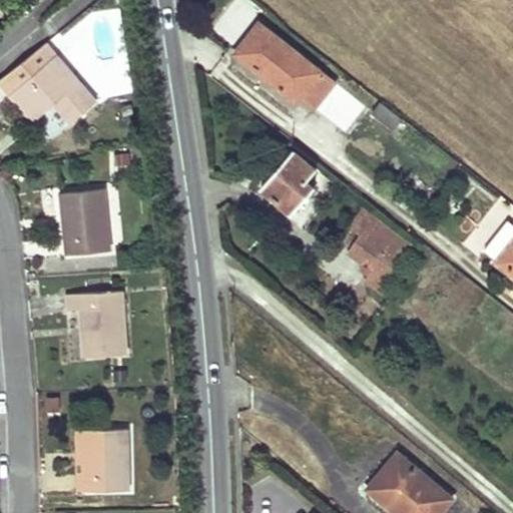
[(253,46),(243,59),(297,102),(301,97),(314,107),(334,81),(261,22),(246,40),(253,46)]
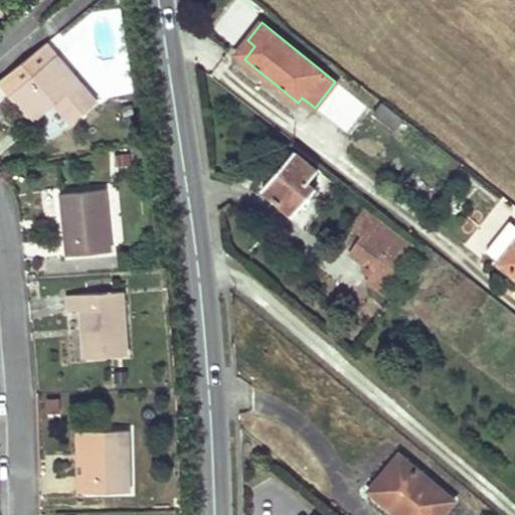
[(247,40),(236,52),(244,59),(254,46),(247,40)]
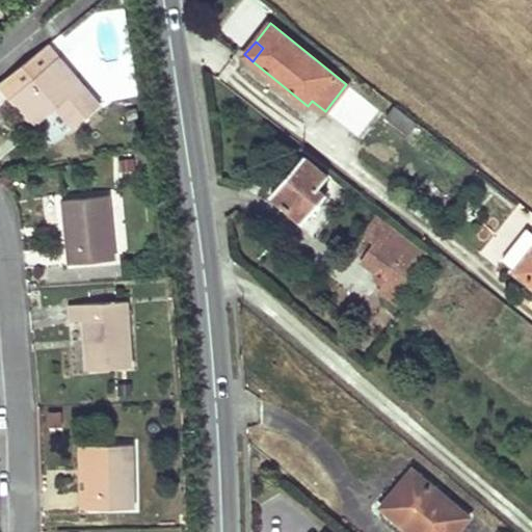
[(48,43),(0,81),(0,86),(34,126),(56,107),(74,128),(101,104),(48,43)]
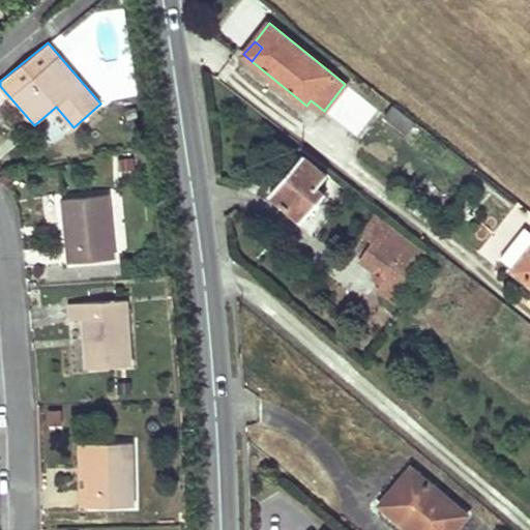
[(416,122),(393,105),(385,115),(408,133),(416,122)]
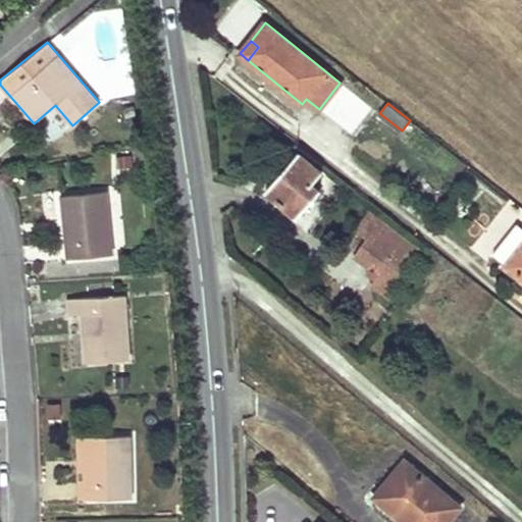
[(298,152),(265,189),(297,216),(320,191),(313,185),(322,173),(298,152)]
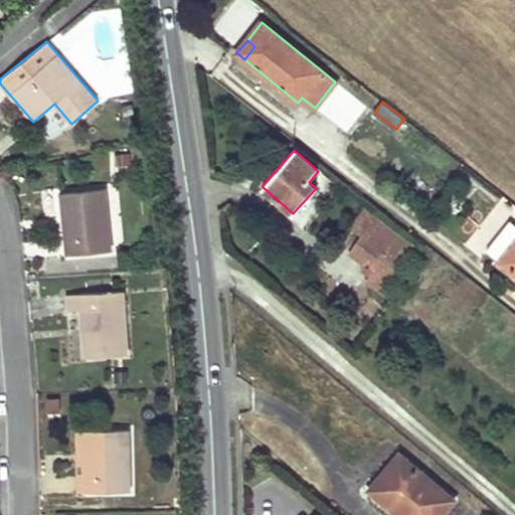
[(104,188),(60,193),(65,255),(111,251),(104,188)]
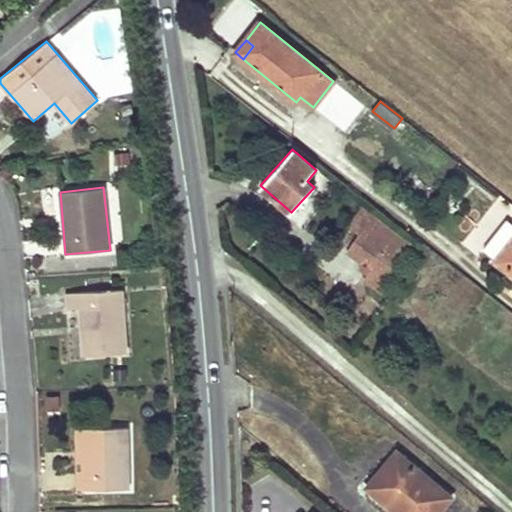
[(361,206),(348,227),(358,235),(348,251),(362,262),(359,268),(380,283),(410,245),(361,206)]
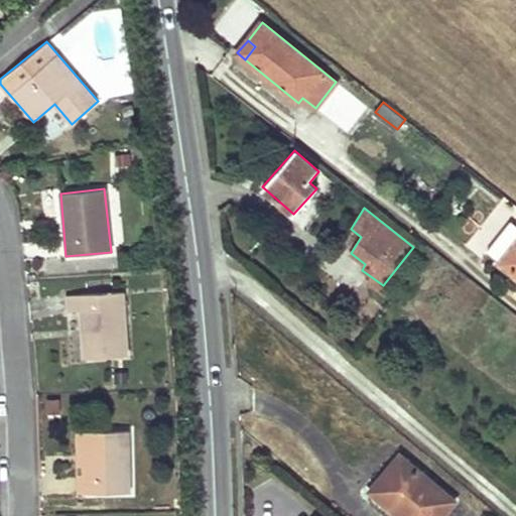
[(486,250),(502,262),(515,244),(515,227),(508,221),(486,250)]
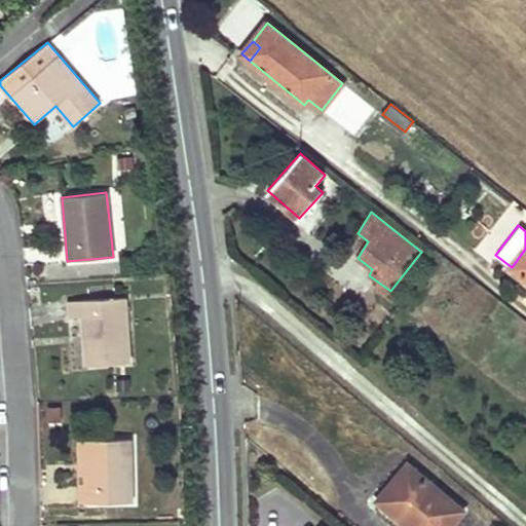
[(525,249),(512,267),(525,278),(525,249)]
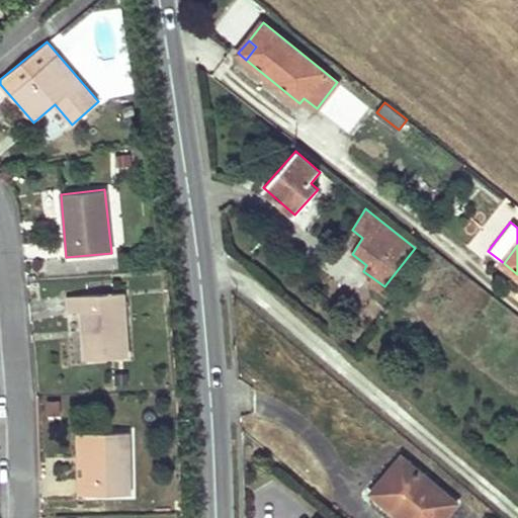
[(122,293),(65,297),(66,314),(80,313),(83,360),(127,357),(122,293)]
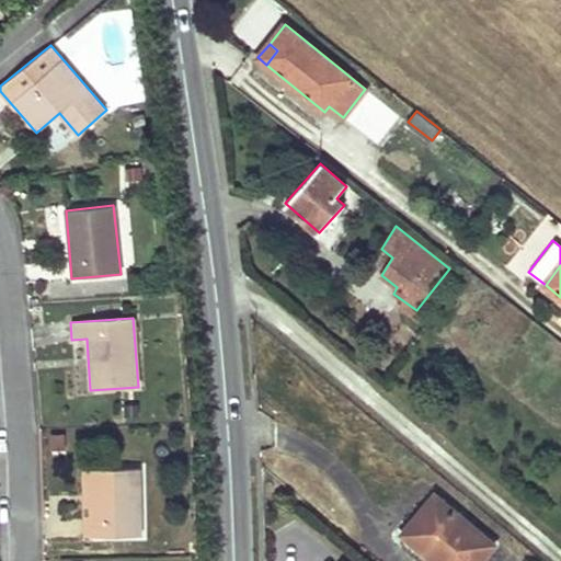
[(63,435),(48,435),(48,451),(64,451),(63,435)]
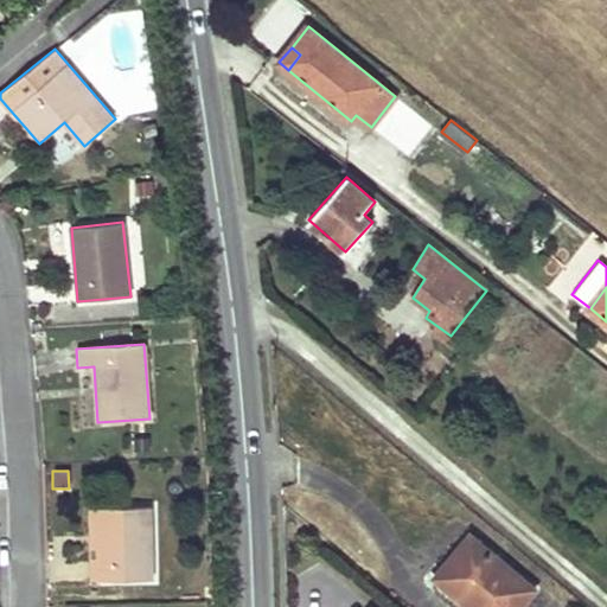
[(149,508),(97,509),(100,581),(152,580),(149,508)]
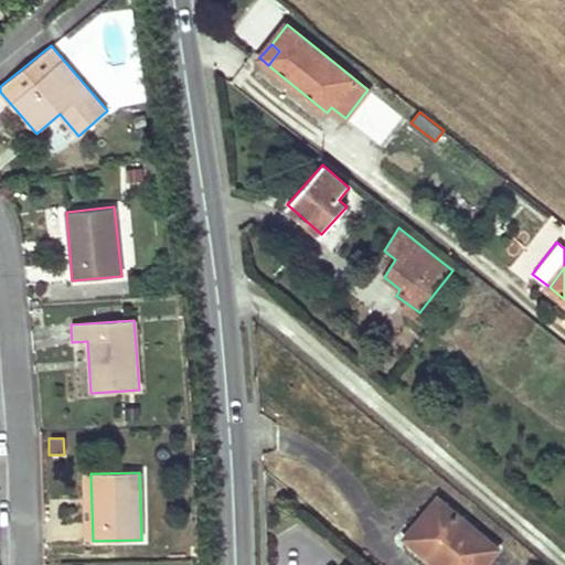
[(93,541),(91,473),(82,473),(83,541),(93,541)]
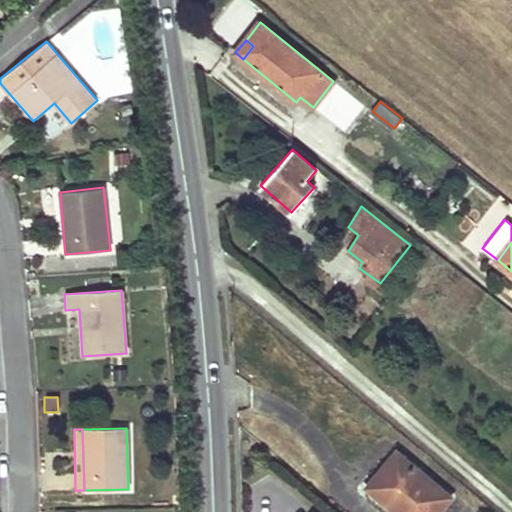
[(391,472),(373,493),(395,511),(437,511),(451,496),(398,452),(385,468),(391,472)]
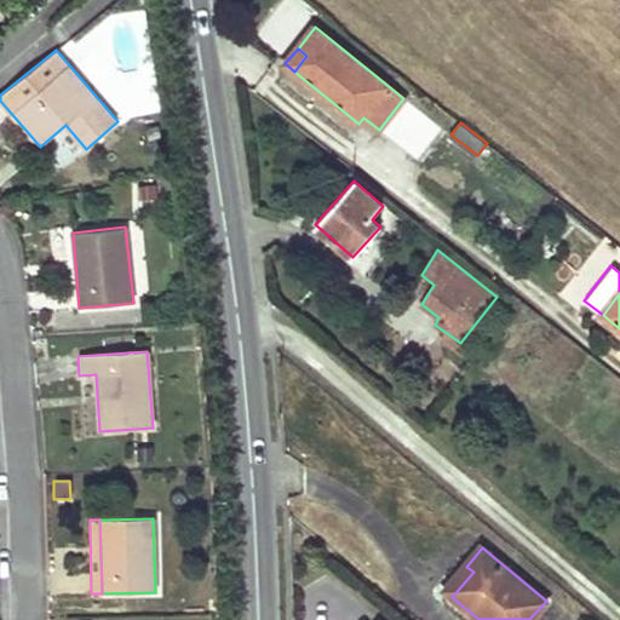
[(466,567),(445,592),(452,597),(474,572),(466,567)]
